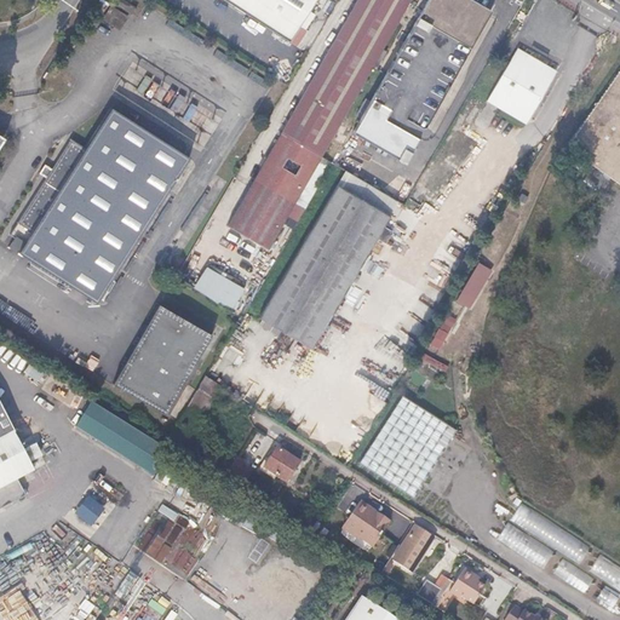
[(104,13),(109,4),(103,0),(99,0),(95,7),(104,13)]
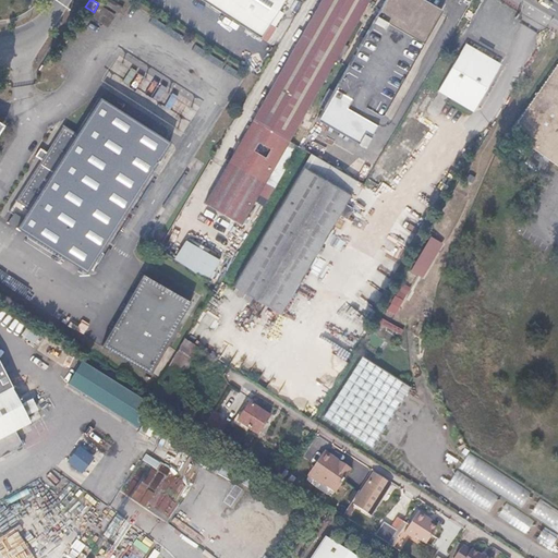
[(124,8),(112,0),(99,0),(99,1),(114,11),(123,9),(124,8)]
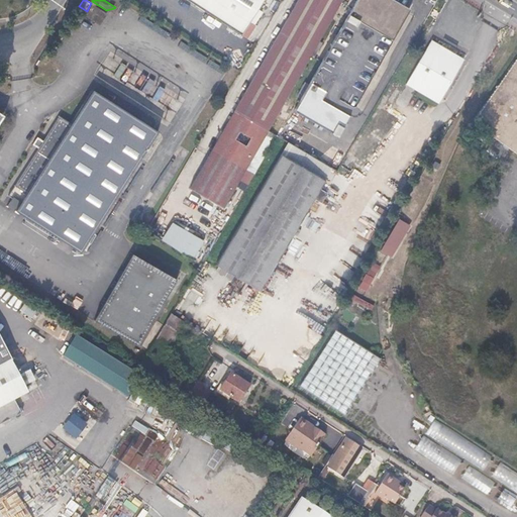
[(192,0),(236,27),(251,0),(192,0)]
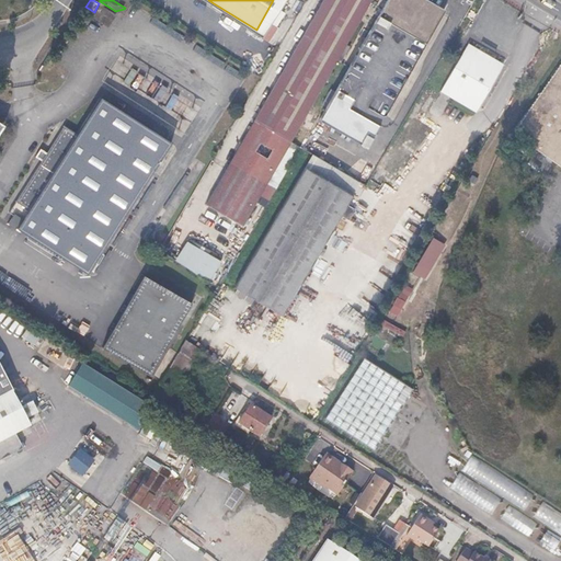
[(324,0),(253,125),(288,145),(370,2),(367,0),(324,0)]
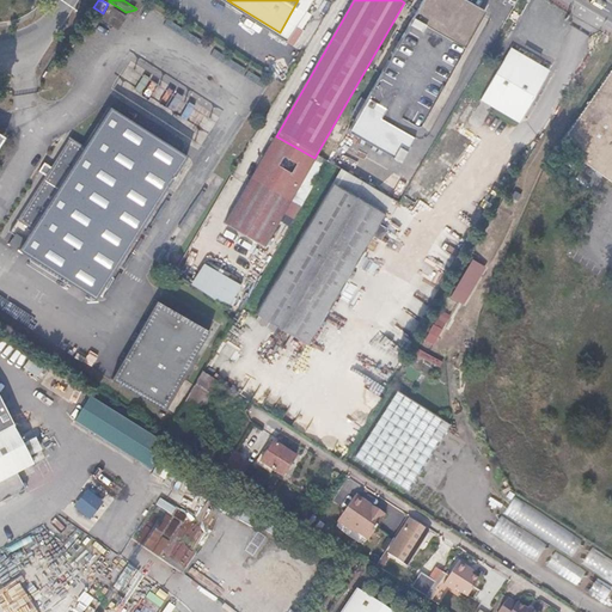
[(298,0),(280,32),(288,38),(312,0),(298,0)]
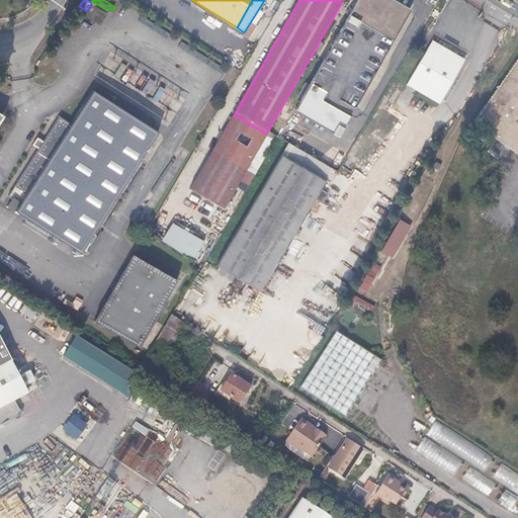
[(401,31),(409,18),(377,0),(360,0),(294,115),(337,141),(397,38),(403,42),(407,34),(401,31)]
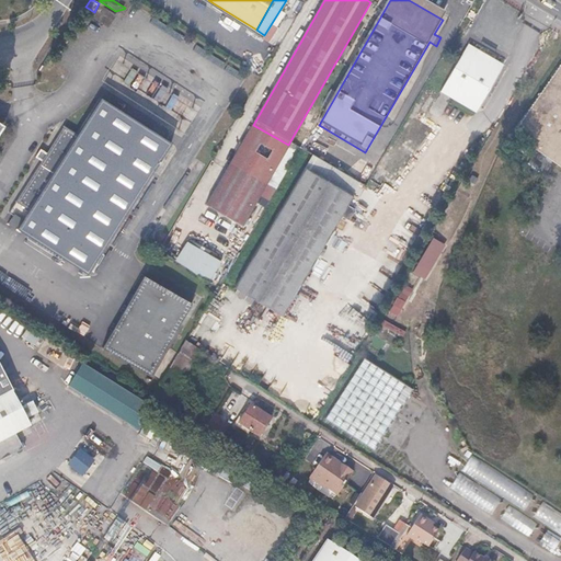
[(112,12),(101,4),(92,18),(94,19),(112,12)]
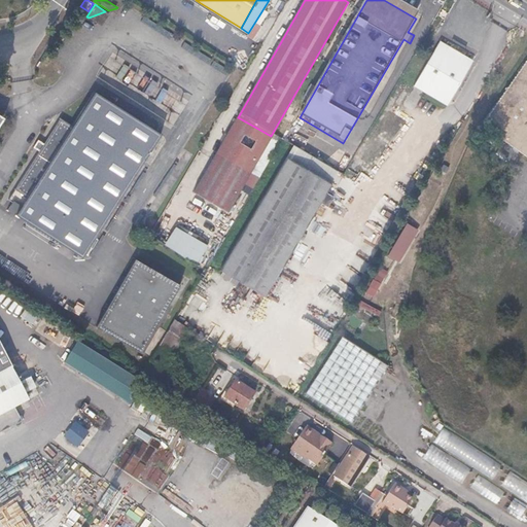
[(450,106),(477,64),(444,43),(416,86),(450,106)]
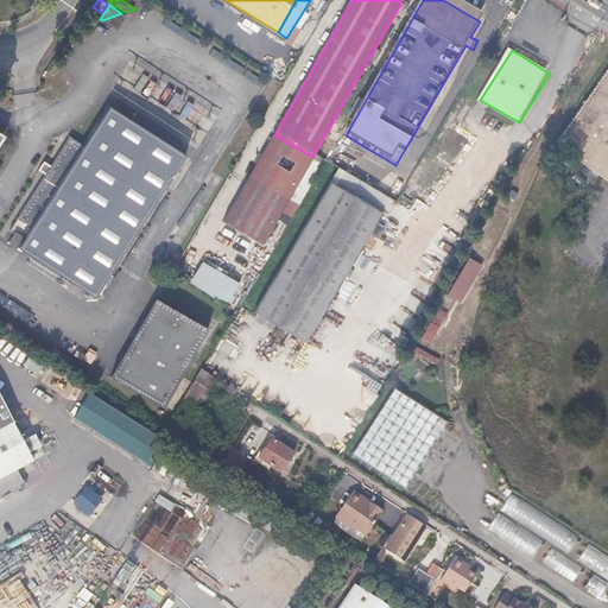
[(607,182),(607,70),(605,68),(551,141),(607,182)]
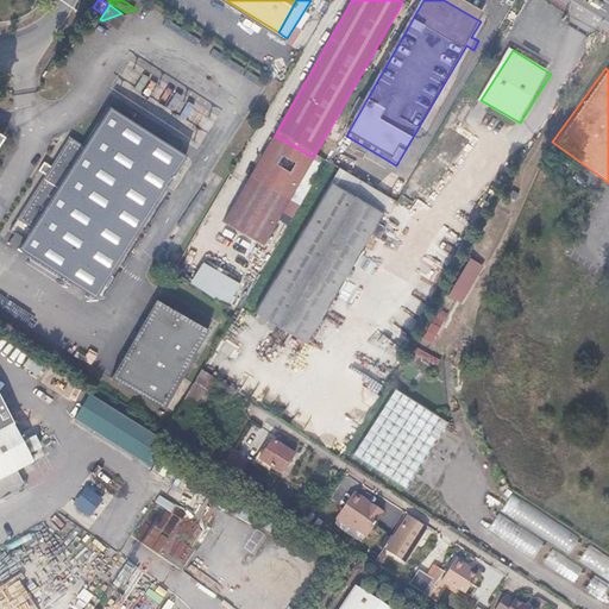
[(69,136),(37,186),(127,246),(184,155),(111,106),(85,145),(69,136)]
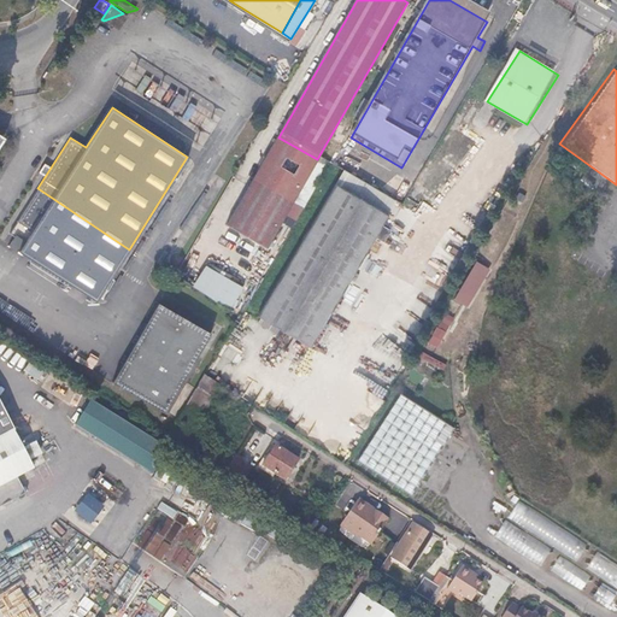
[(265,251),(317,159),(278,137),(227,229),(265,251)]
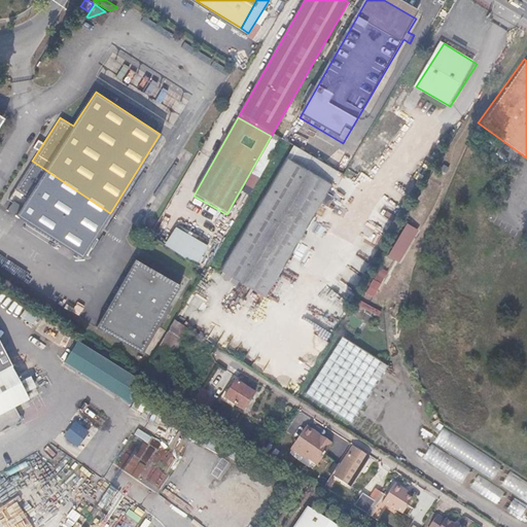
[(265,300),(330,186),(285,160),(219,272),(222,274),(219,278),(224,281),(227,277),(265,300)]
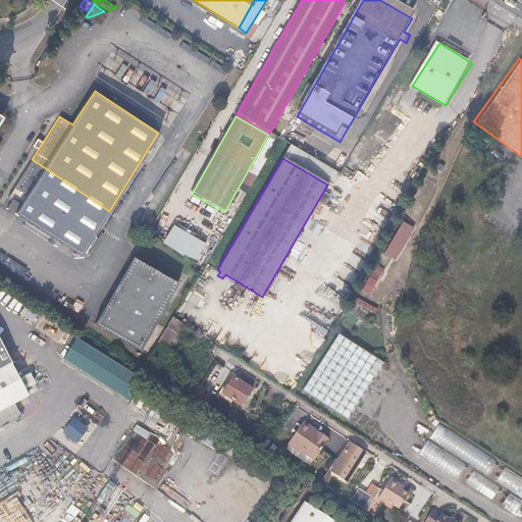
[(109,211),(32,159),(14,188),(27,196),(22,203),(13,198),(9,203),(18,209),(15,213),(82,254),(109,211)]
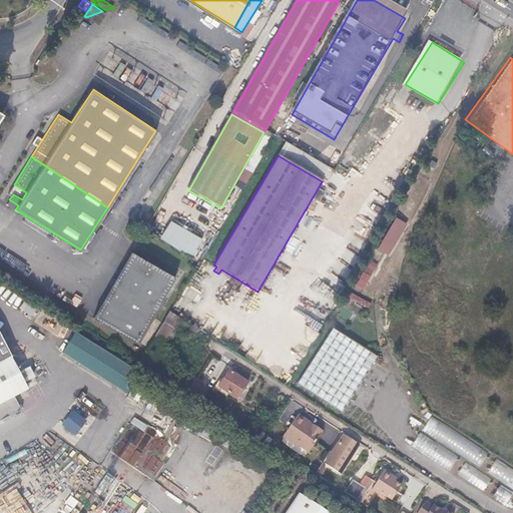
[(199,237),(169,217),(157,234),(187,254),(199,237)]
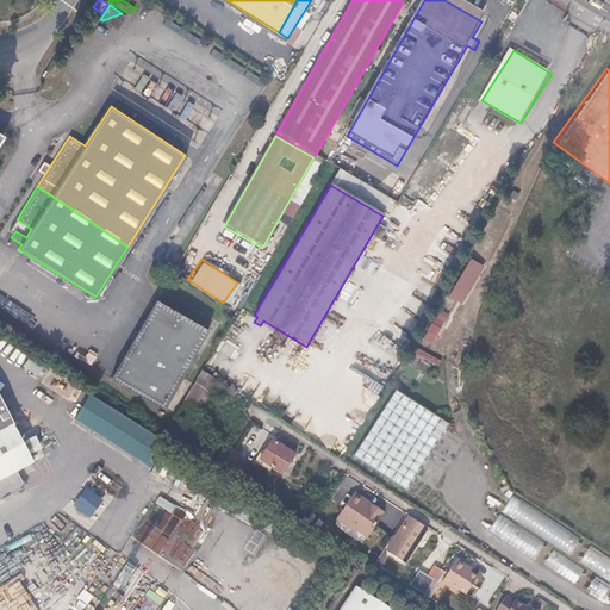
[(470,260),(448,297),(461,305),(483,267),(470,260)]
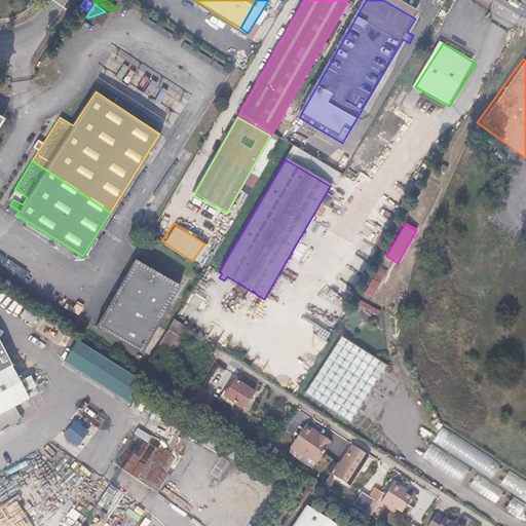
[(142,351),(181,286),(135,258),(96,325),(142,351)]
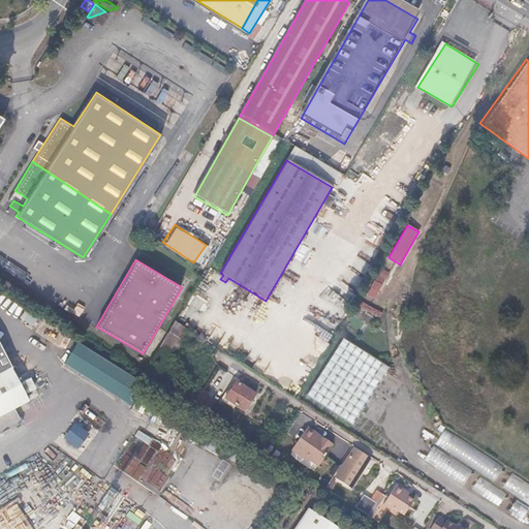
[(172,355),(182,340),(173,335),(163,349),(172,355)]
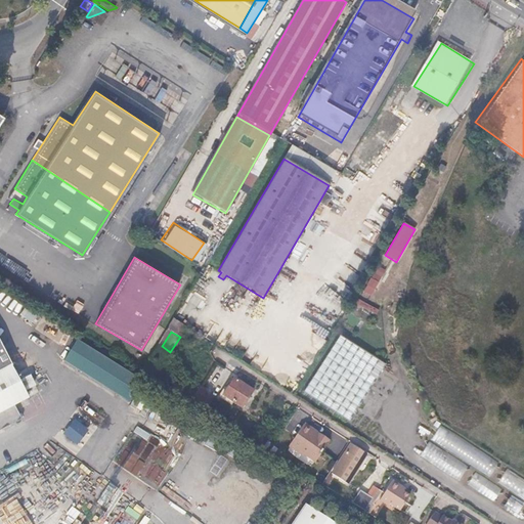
[(340,334),(304,390),(349,419),(386,362),(340,334)]
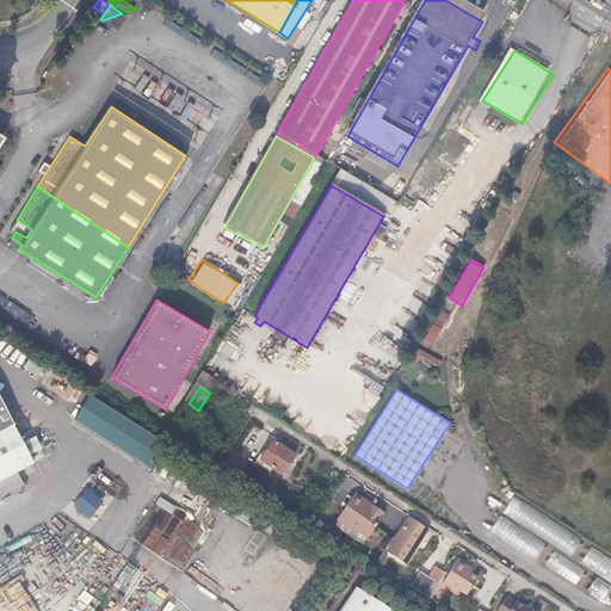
[(167,443),(88,390),(72,418),(150,469),(167,443)]
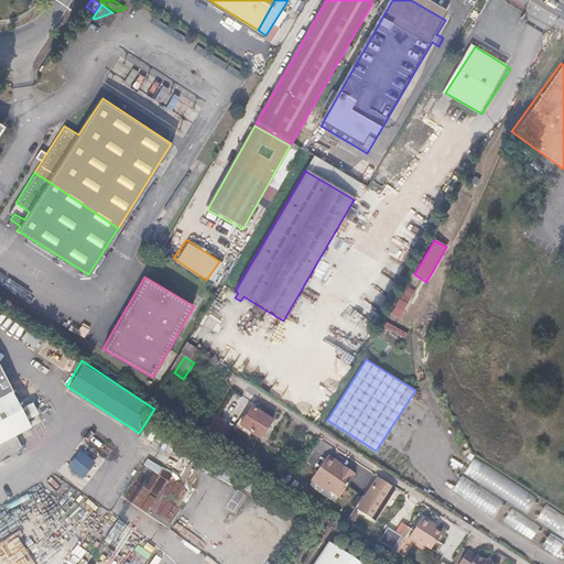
[(260,438),(271,421),(251,408),(239,425),(260,438)]
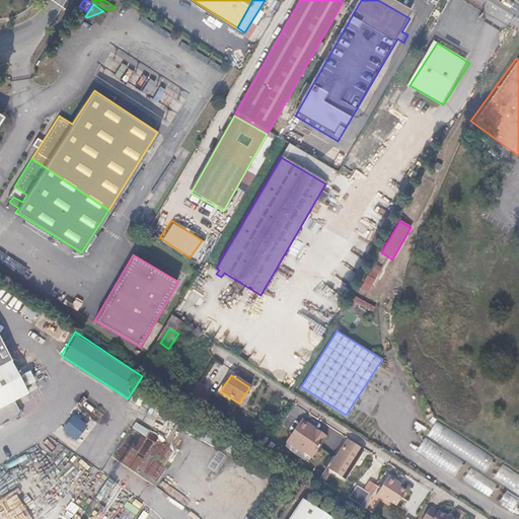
[(198,395),(204,385),(199,382),(192,392),(198,395)]
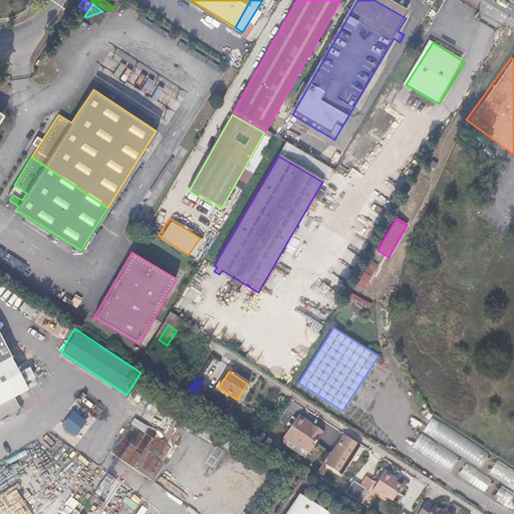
[(74,412),(62,426),(76,436),(87,422),(74,412)]
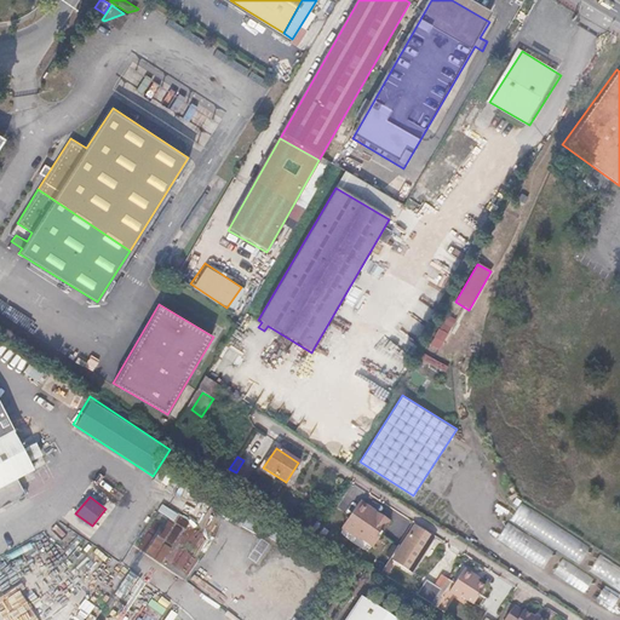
[(372,545),(388,522),(357,503),(342,526),(372,545)]
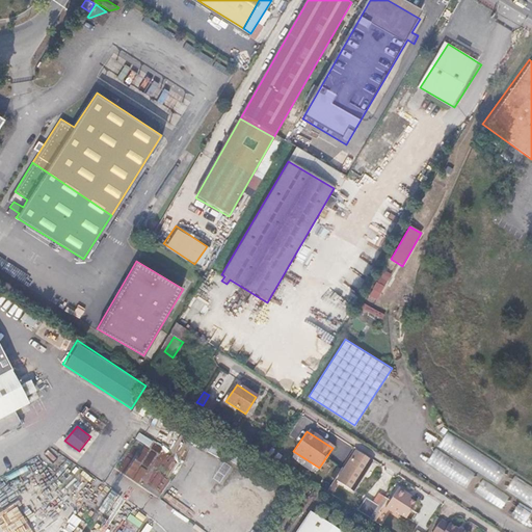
[(372,431),(367,440),(377,446),(382,437),(372,431)]
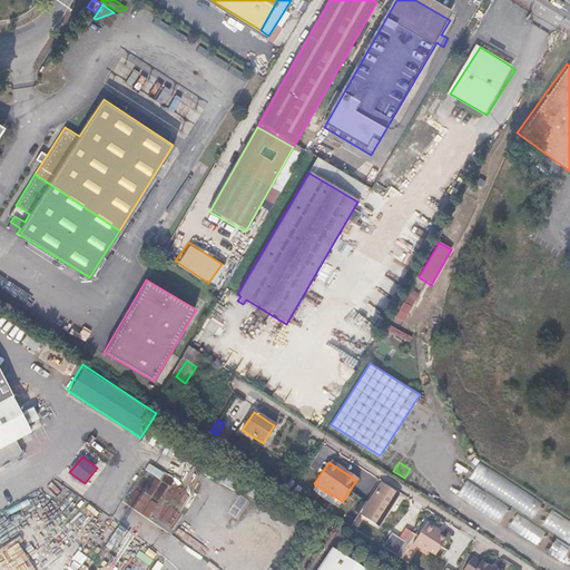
[(479,462),(470,478),(531,518),(542,501),(479,462)]
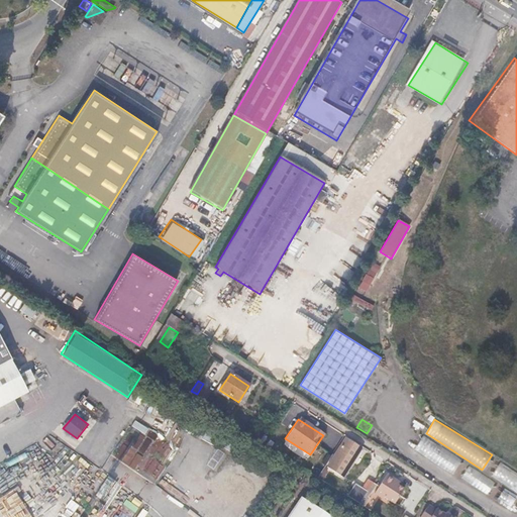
[(131,427),(145,433),(148,427),(134,420),(131,427)]
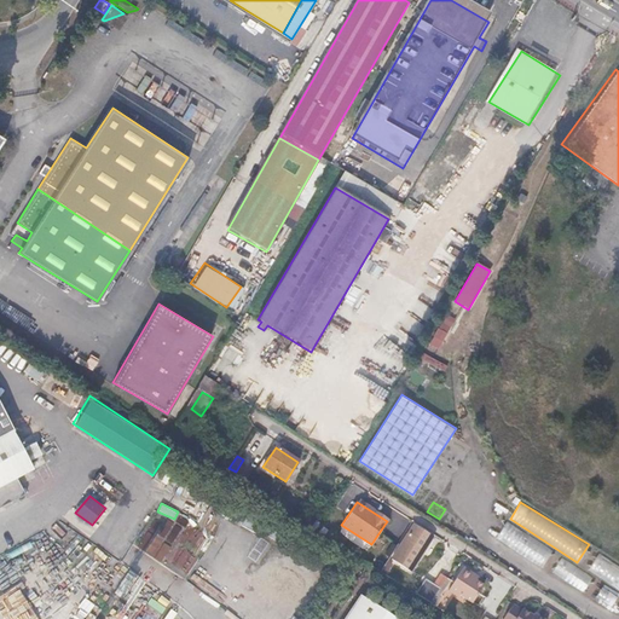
[(554,549),(508,520),(496,537),(541,567),(554,549)]
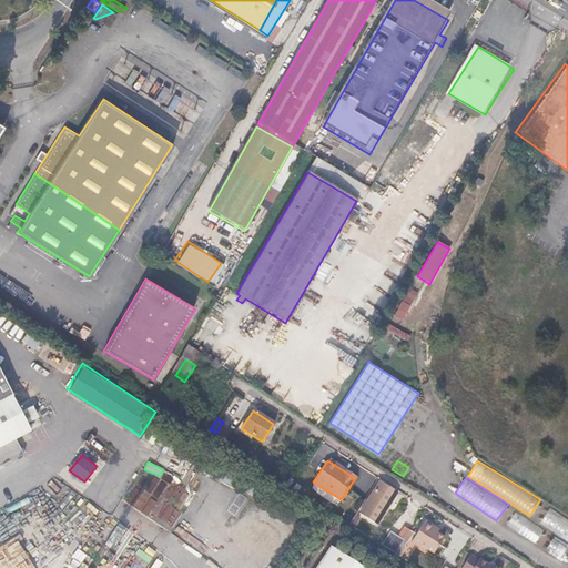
[(379,520),(397,493),(381,482),(363,509),(379,520)]
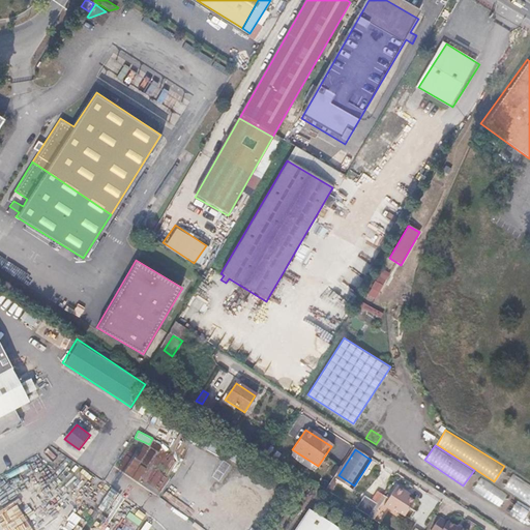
[(129,474),(143,459),(134,450),(119,466),(129,474)]
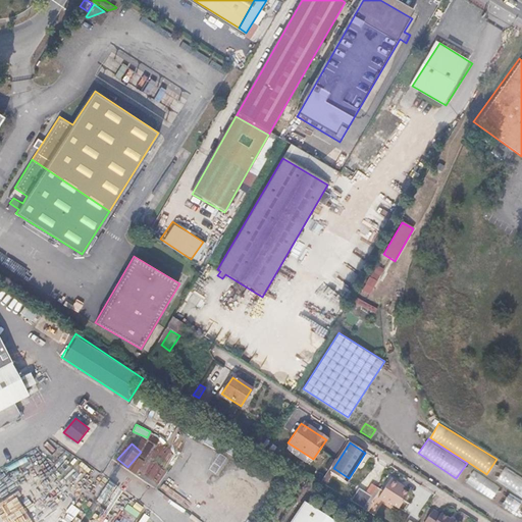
[(521,476),(506,466),(496,479),(521,497),(521,476)]
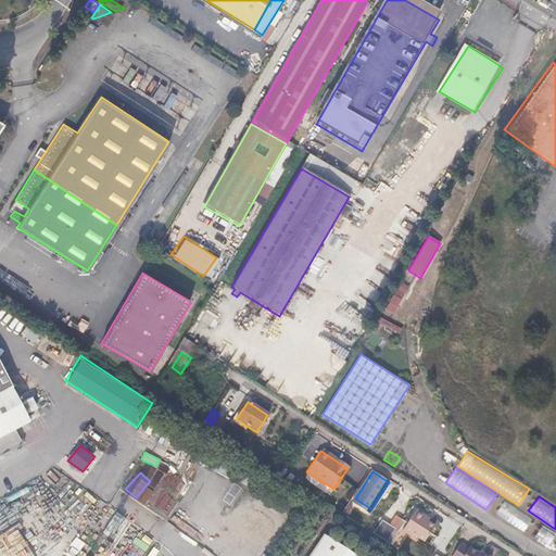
[(505,500),(496,514),(523,530),(532,518),(505,500)]
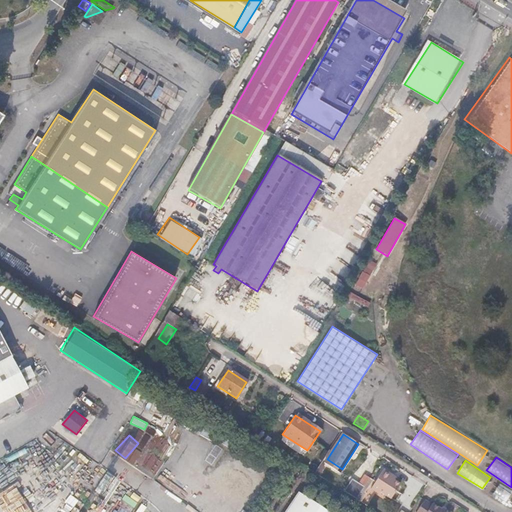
[(390,477),(391,475),(383,470),(371,487),(389,498),(399,484),(394,480),(390,477)]
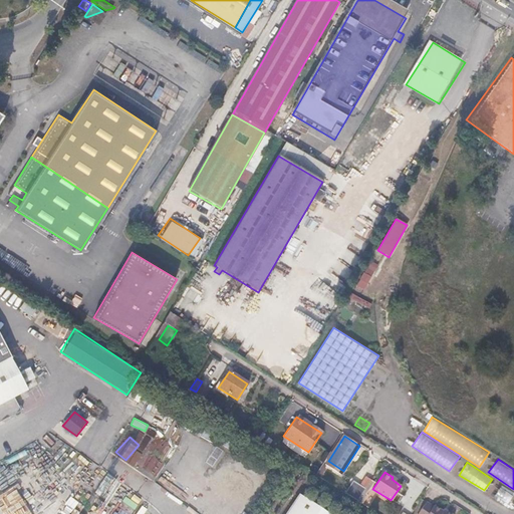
[(362,482),(356,490),(362,493),(367,485),(362,482)]
